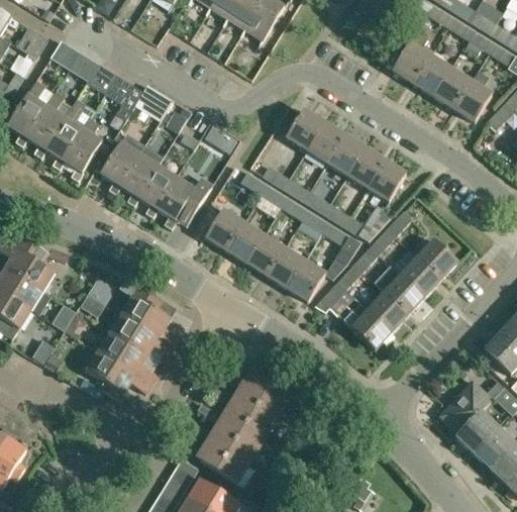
[(209,9),(214,0),(195,0),(209,9)]
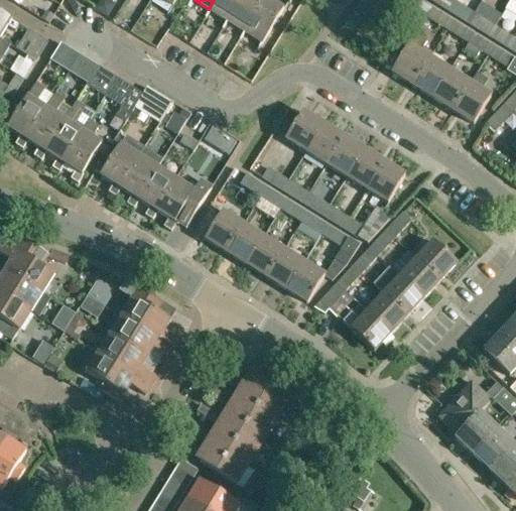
[(214,0),(209,9),(227,20),(239,0),(214,0)]
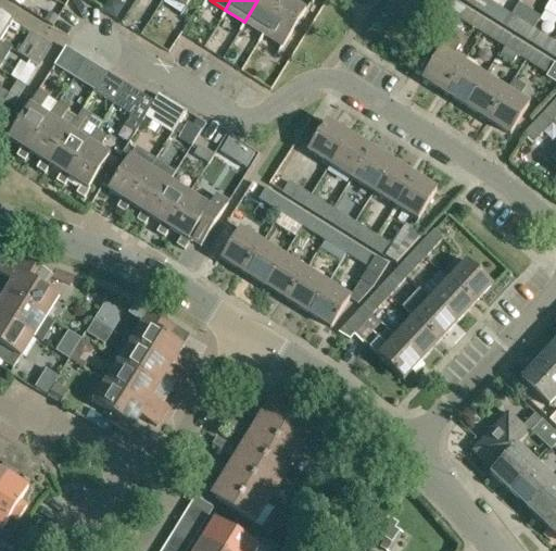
[(257,0),(244,22),(263,34),(285,0),(257,0)]
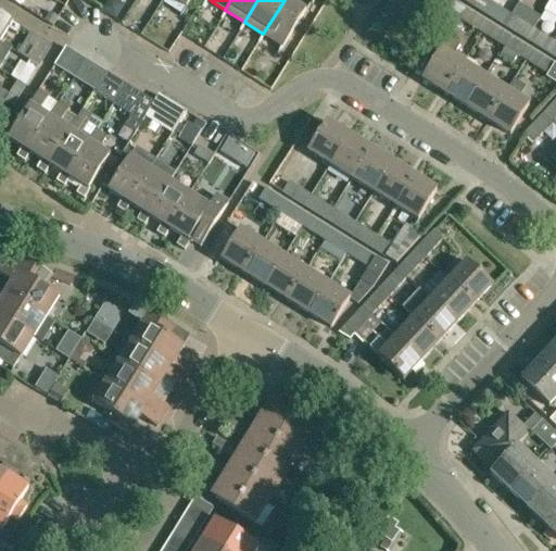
[(305,9),(292,0),(285,0),(263,34),(281,46),(305,9)]
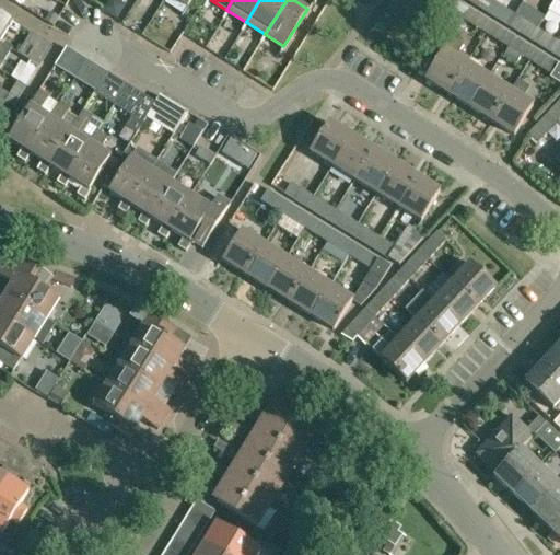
[(485,30),(492,19),(469,4),(469,6),(461,0),(451,16),(462,23),(465,18),(485,30)]
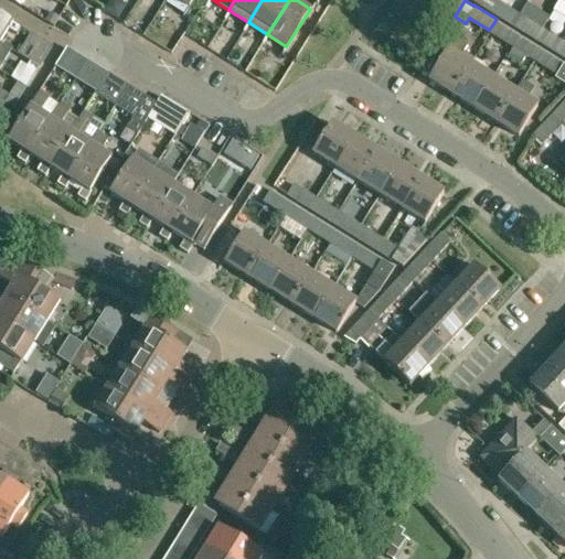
[(490,8),(490,9),(512,22),(520,10),(503,0),(496,0),(490,8)]
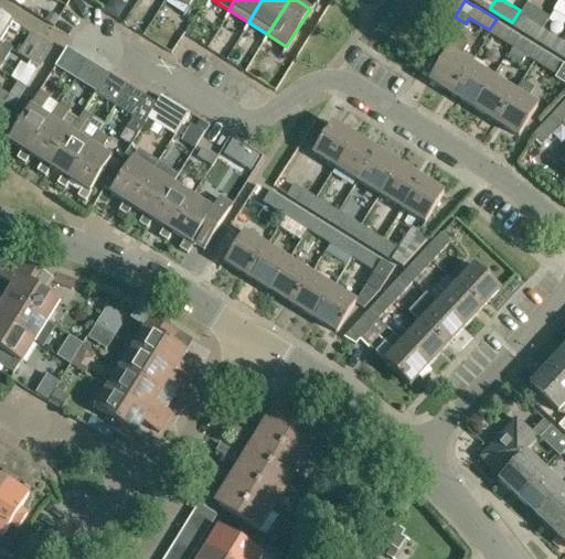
[(542,24),(520,10),(512,22),(534,36),(542,24)]
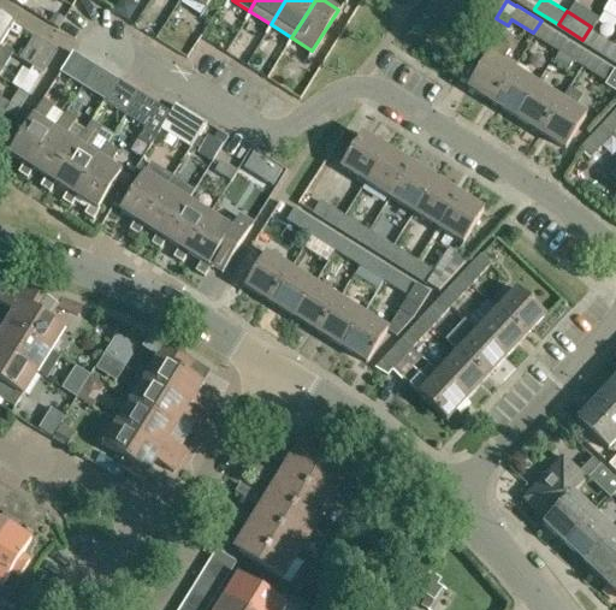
[(0,39),(9,27),(18,34),(23,25),(12,19),(12,21),(0,12),(0,39)]
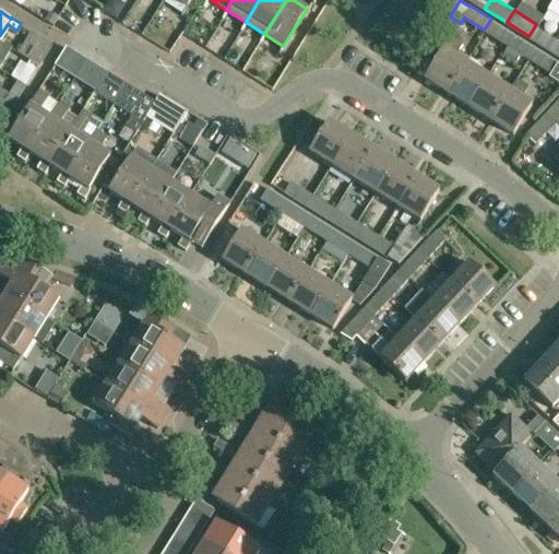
[(513,32),(491,19),(484,30),(507,44),(513,32)]
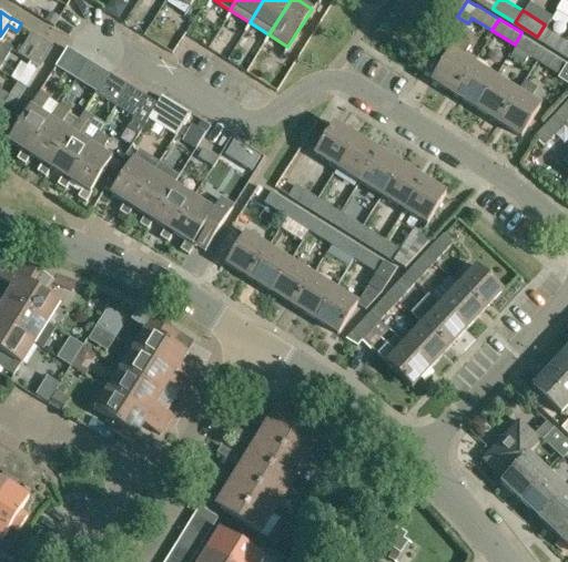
[(545,24),(537,37),(560,50),(567,39),(545,24)]
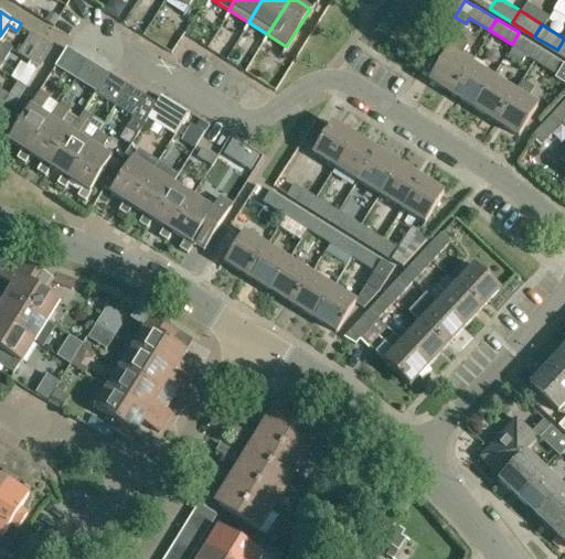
[(39,64),(49,47),(52,42),(35,32),(22,53),(39,64)]
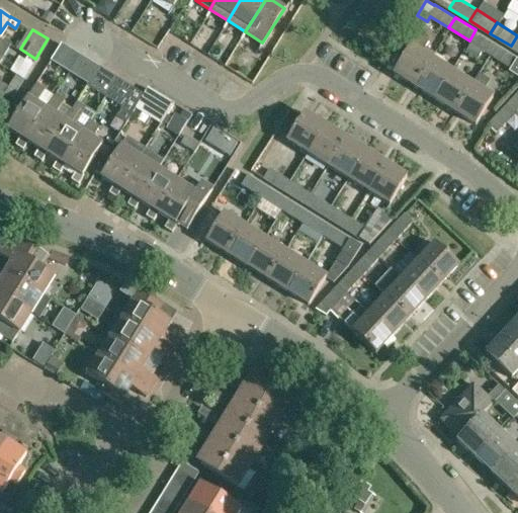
[(476,29),(469,40),(465,49),(478,56),(482,49),(490,53),(496,43),(476,29)]
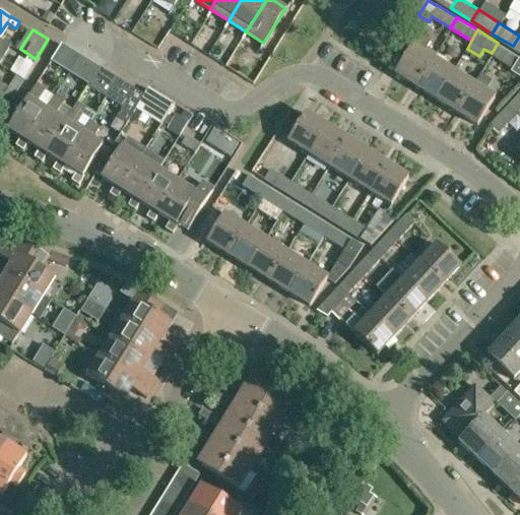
[(415,83),(436,50),(427,44),(431,38),(419,30),(394,70),(415,83)]
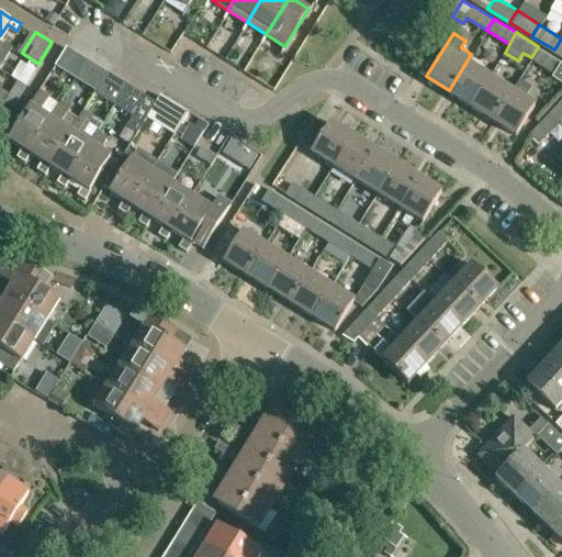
[(75,75),(87,56),(65,44),(54,64),(75,75)]
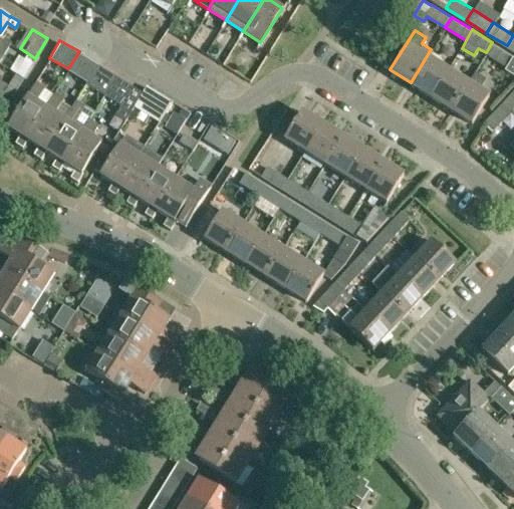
[(492,42),(486,52),(506,65),(505,67),(513,73),(513,55),(492,42)]
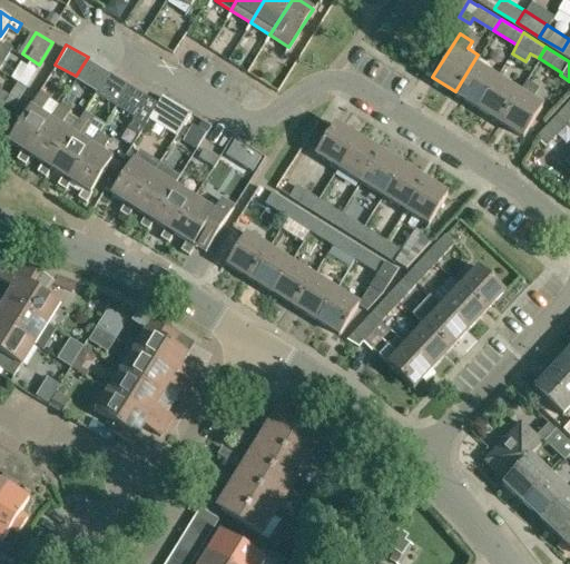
[(490,62),(478,55),(455,91),(478,106),(497,76),(487,69),(490,62)]
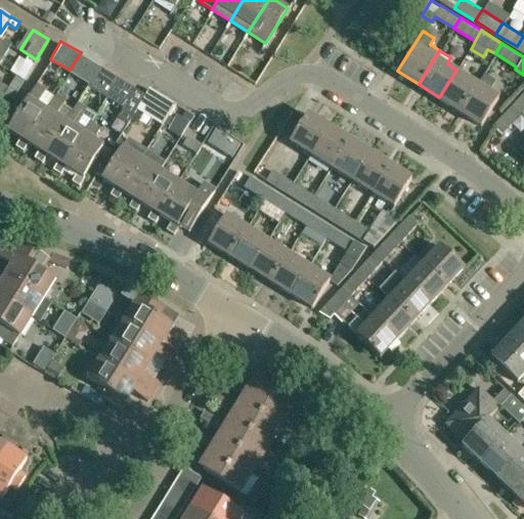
[(81,52),(70,70),(89,81),(98,66),(100,63),(81,52)]
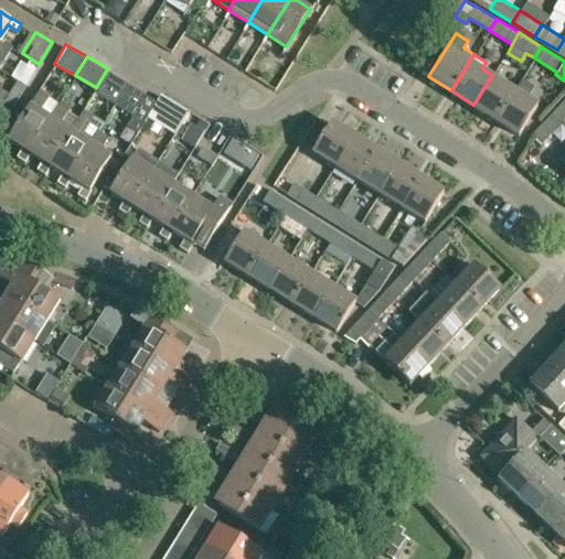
[(25,84),(36,68),(27,63),(18,78),(25,84)]
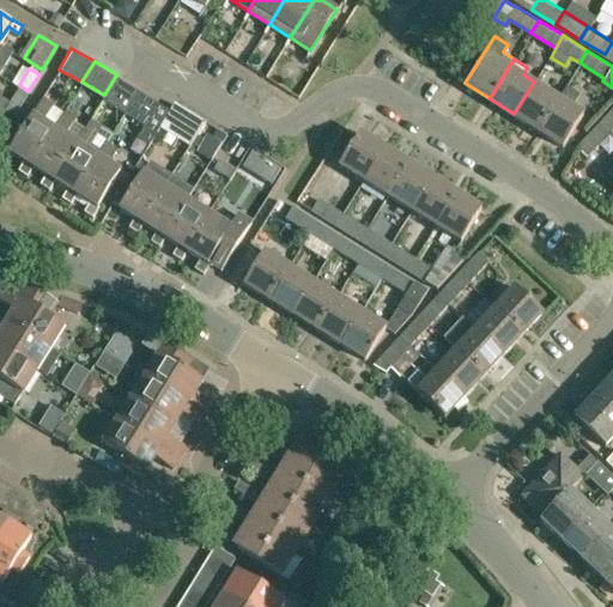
[(115,77),(103,96),(102,97),(125,111),(137,91),(115,77)]
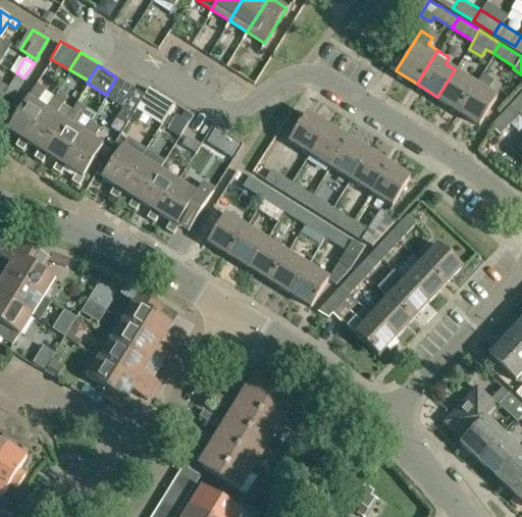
[(475,82),(455,69),(437,97),(459,109),(476,82),(475,82)]
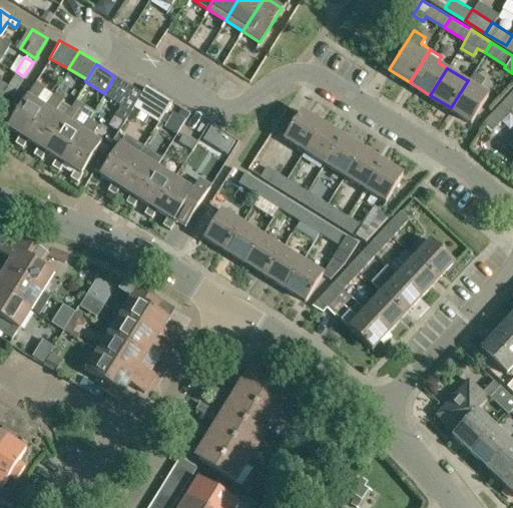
[(474,70),(467,80),(468,80),(451,107),(471,120),(488,93),(478,87),(485,76),(474,70)]
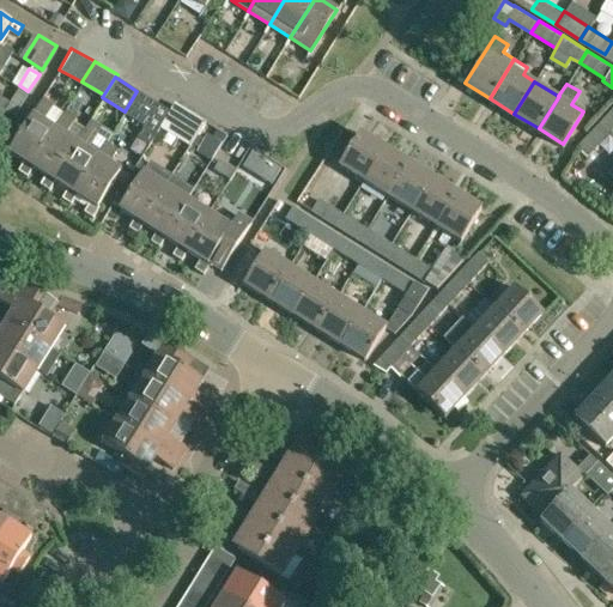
[(139,87),(137,91),(125,110),(144,123),(158,101),(139,87)]
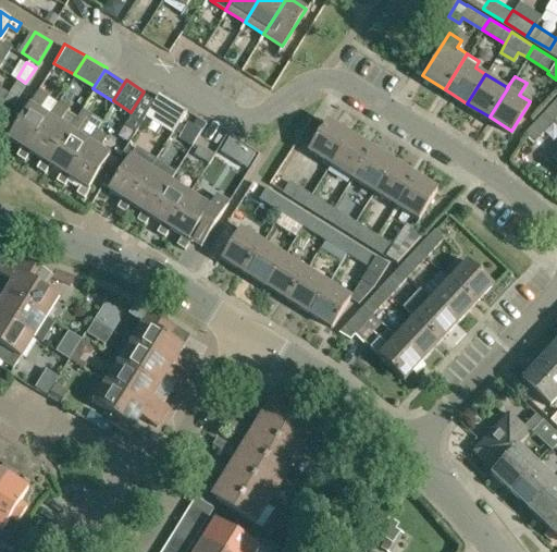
[(14,82),(4,97),(14,102),(23,87),(14,82)]
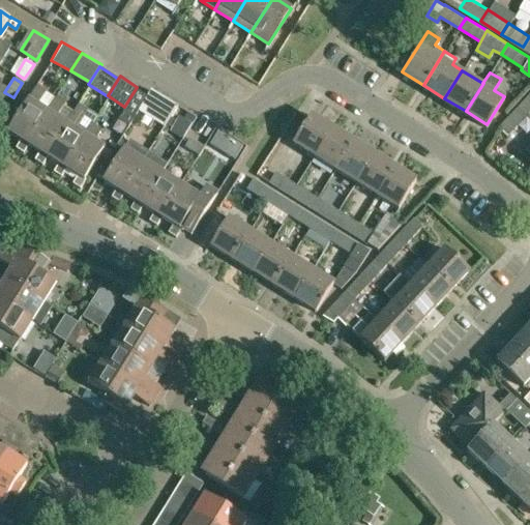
[(47,110),(53,99),(42,93),(47,87),(38,81),(27,96),(6,129),(19,138),(13,146),(22,151),(27,143),(25,142),(46,109),(47,110)]
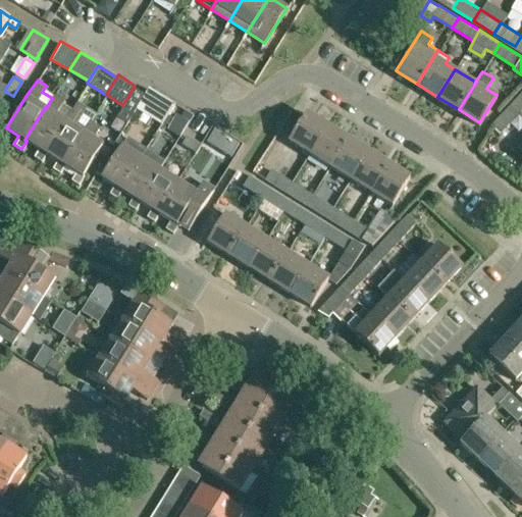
[(143,94),(135,106),(160,122),(173,102),(148,86),(143,94)]
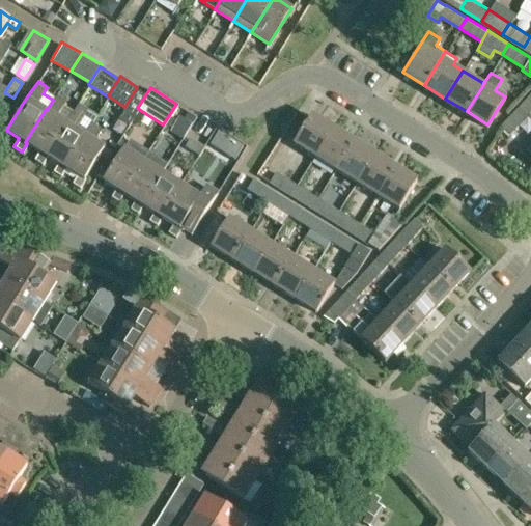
[(57,91),(53,100),(47,110),(46,109),(25,142),(27,143),(38,150),(33,159),(42,163),(47,155),(45,154),(64,120),(56,115),(66,98),(57,91)]
